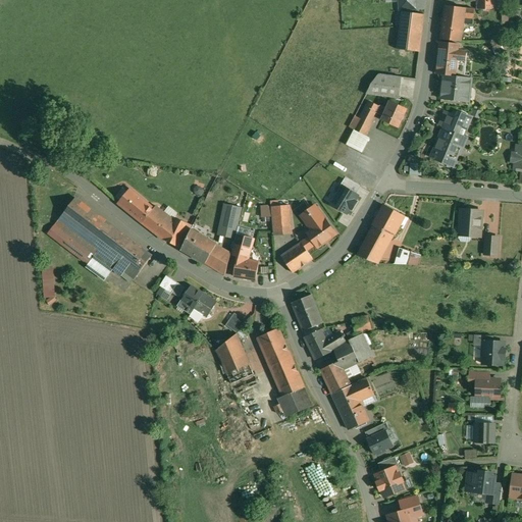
[(477,0),(478,11),(494,10),(493,0),(477,0)]
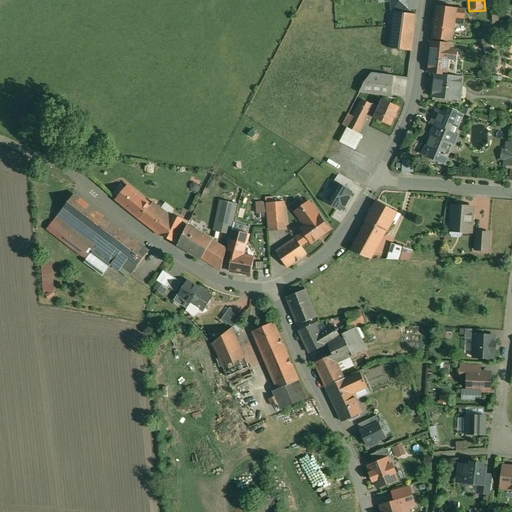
[(463,12),(436,8),(433,36),(452,38),(455,20),(462,21),(463,12)]
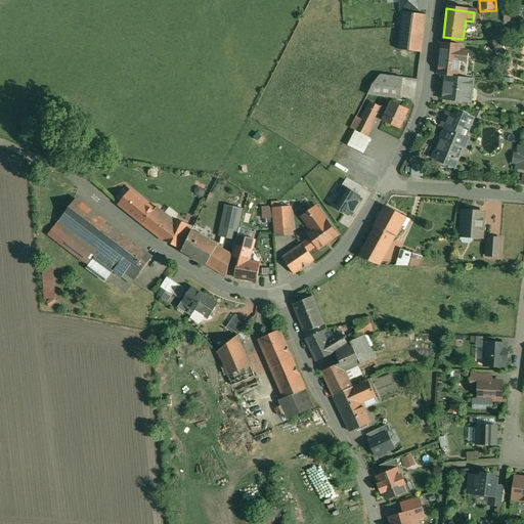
[(426,14),(402,11),(397,49),(422,52),(426,14)]
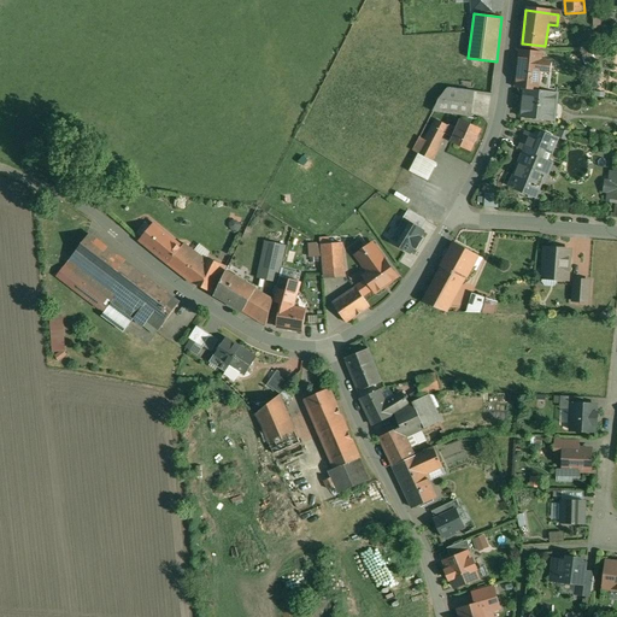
[(542,53),(521,51),(516,88),(524,89),(524,88),(550,92),(551,74),(551,72),(552,64),(551,62),(541,60),(542,53)]
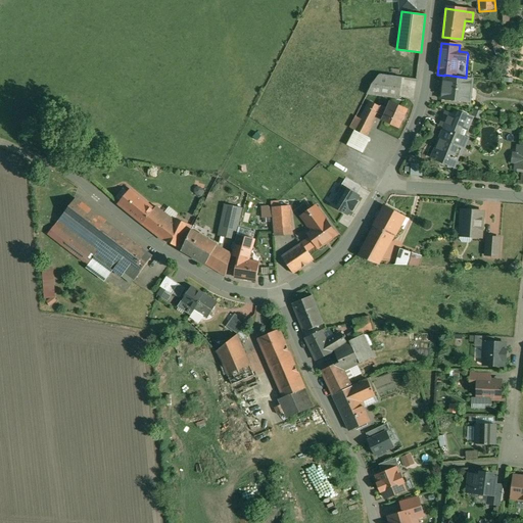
[(402,78),(380,75),(373,83),(367,95),(399,99),(402,78)]
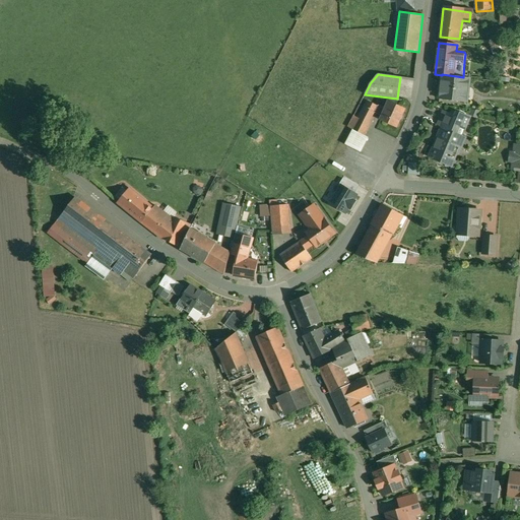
[(463,77),(442,74),(442,75),(441,83),(440,92),(439,99),(467,102),(469,78),(463,77)]
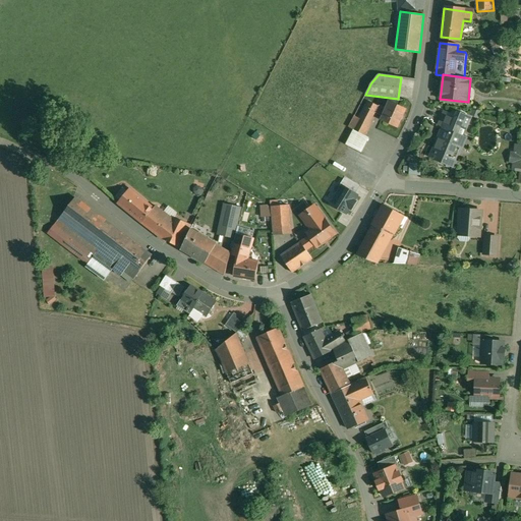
[(368,101),(359,118),(354,116),(349,127),(354,129),(365,135),(377,113),(384,116),(387,109),(385,108),(384,109),(368,101)]
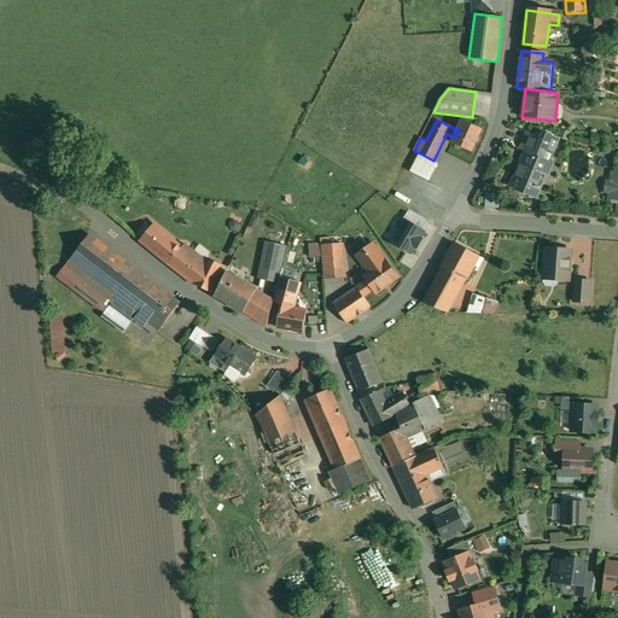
[(482,129),(462,121),(455,138),(453,143),(472,152),(482,129)]
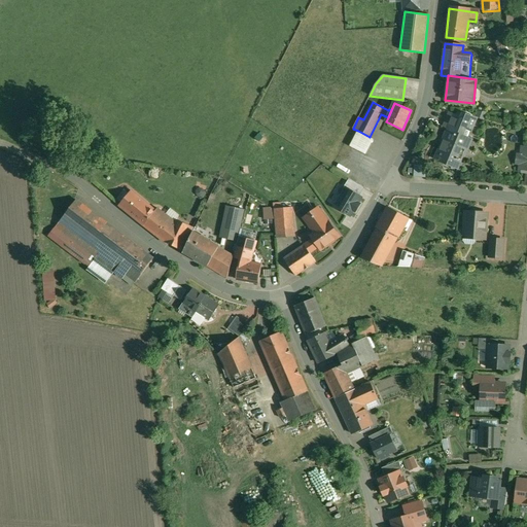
[(463,114),(462,118),(450,114),(445,126),(450,127),(448,132),(450,133),(451,132),(467,138),(476,119),(463,114)]
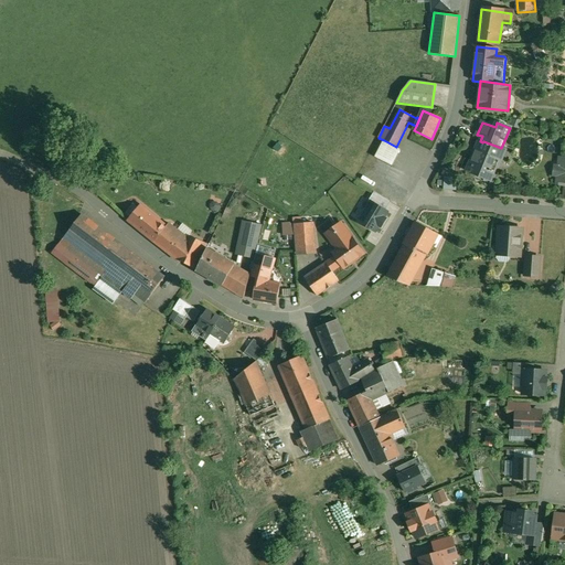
[(396,147),(384,140),(375,157),(393,166),(401,149),(396,147)]
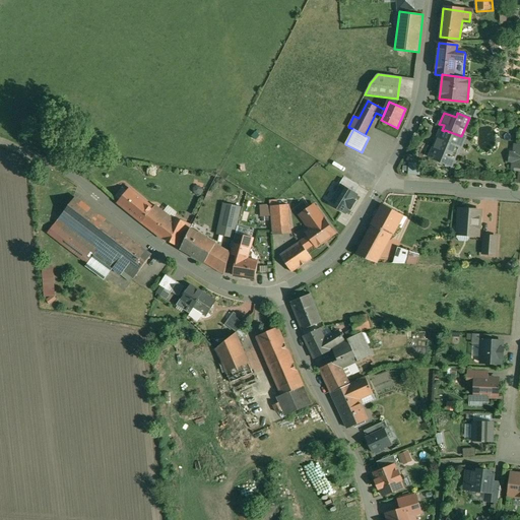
[(461,136),(445,130),(444,131),(442,130),(439,138),(441,139),(438,149),(435,147),(432,155),(439,158),(439,160),(453,167),(456,157),(453,156),(461,136)]
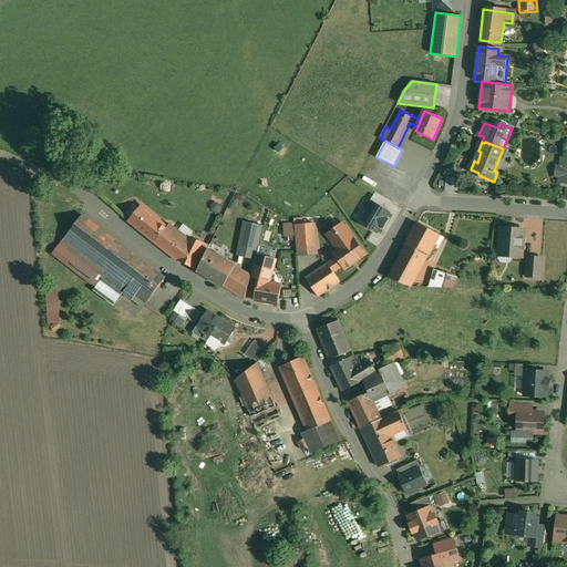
[(566,184),(566,160),(556,161),(556,165),(550,165),(550,177),(554,177),(554,185),(566,184)]
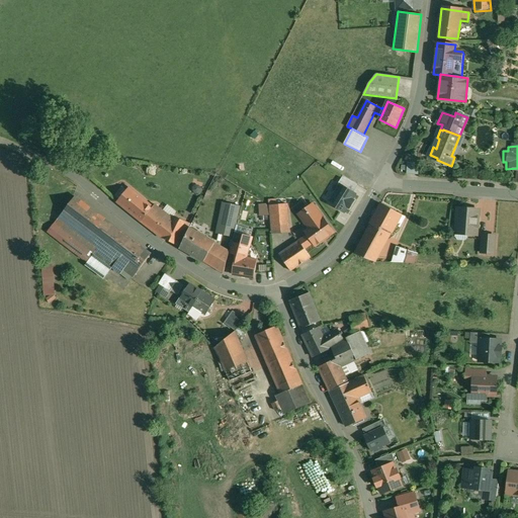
[(340,185),(353,193),(358,185),(343,176),(338,184),(340,185)]
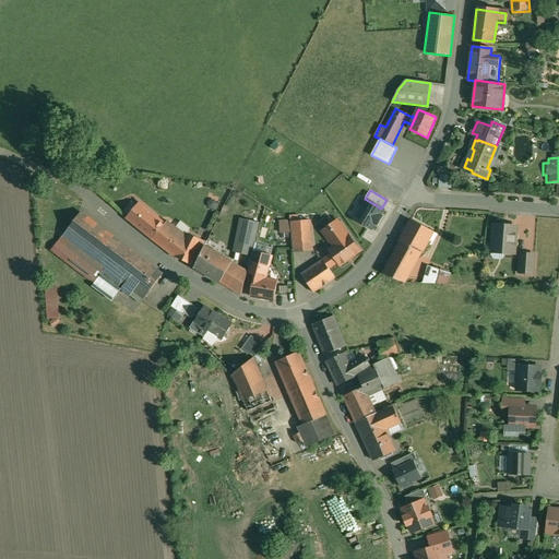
[(371,228),(375,223),(377,224),(382,216),(379,215),(383,209),(381,209),(367,200),(361,209),(360,207),(355,216),(356,217),(355,219),(371,228)]
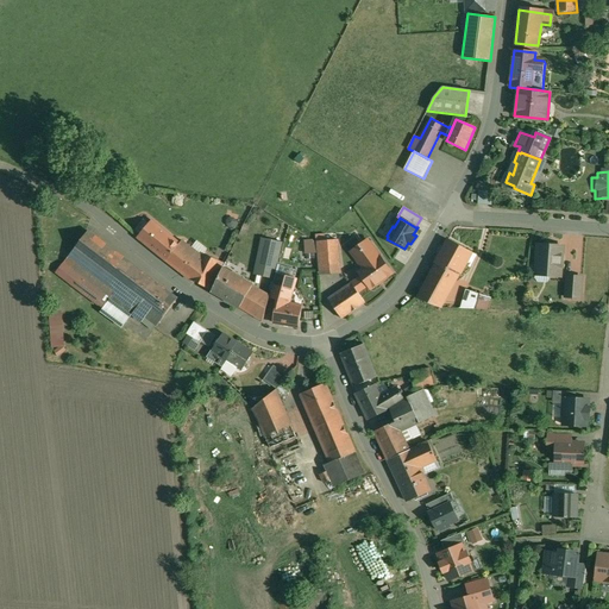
[(181,244),(154,223),(139,238),(168,261),(181,244)]
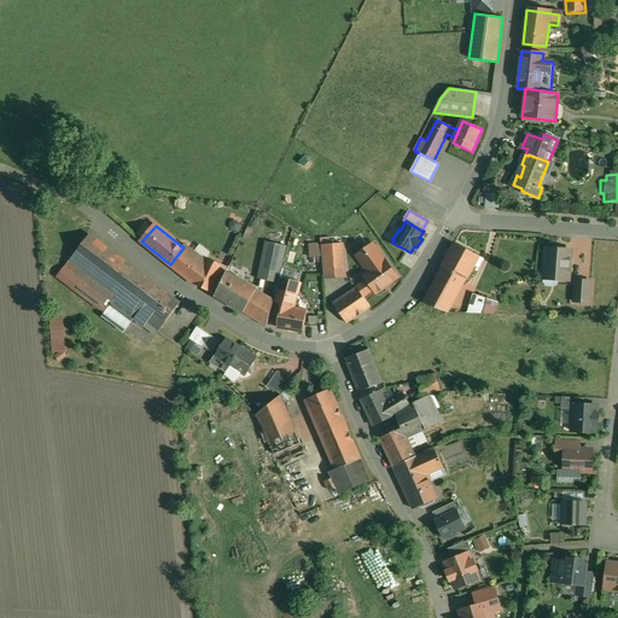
[(149,279),(89,234),(65,267),(114,303),(135,319),(145,326),(147,322),(159,331),(165,322),(134,298),(149,279)]
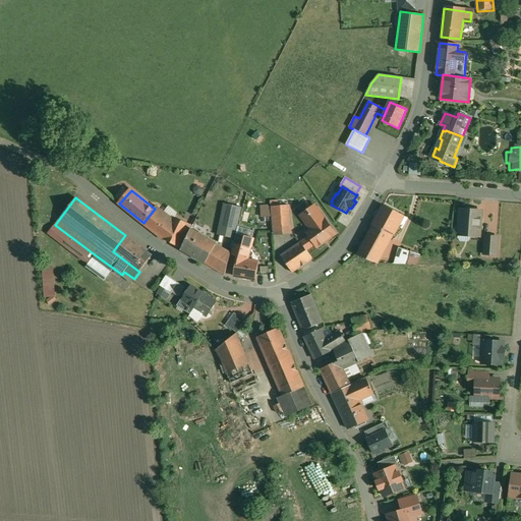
[(273,235),(292,233),(289,206),(271,207),(273,235)]
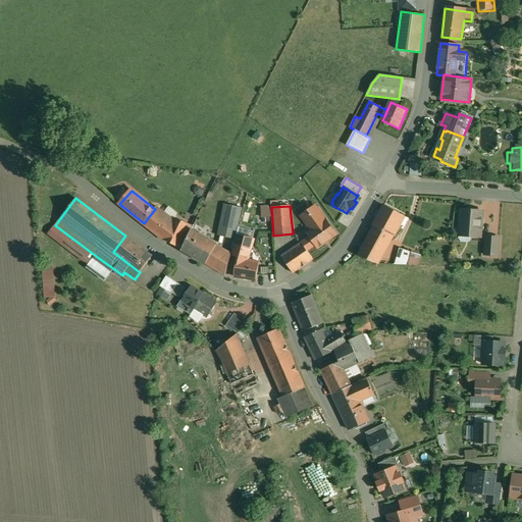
[(404,217),(384,207),(375,223),(396,233),(404,217)]
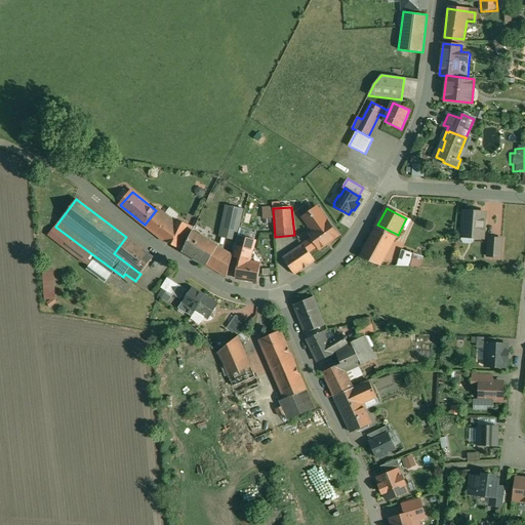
[(173,226),(156,210),(145,225),(166,242),(173,226)]
